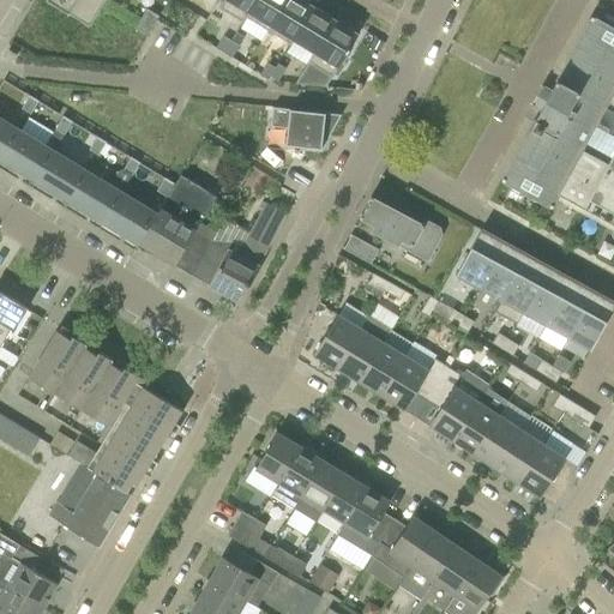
[(90,28),(107,0),(46,0),(90,28)]
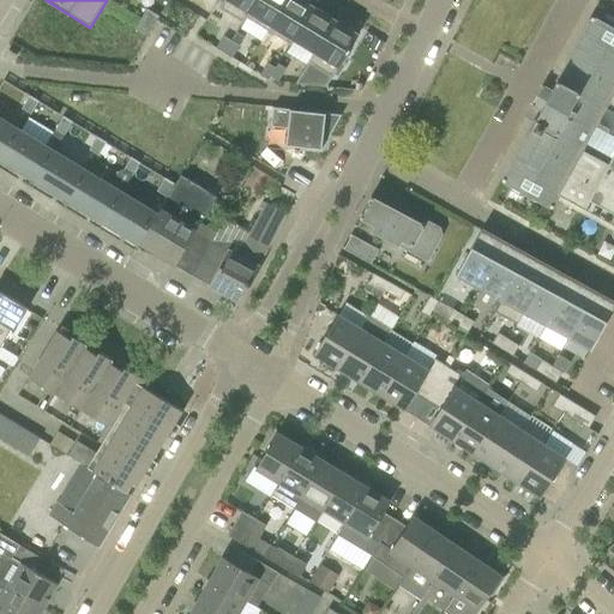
[(224,0),(220,8),(245,23),(247,18),(246,18),(250,12),(257,0),(224,0)]
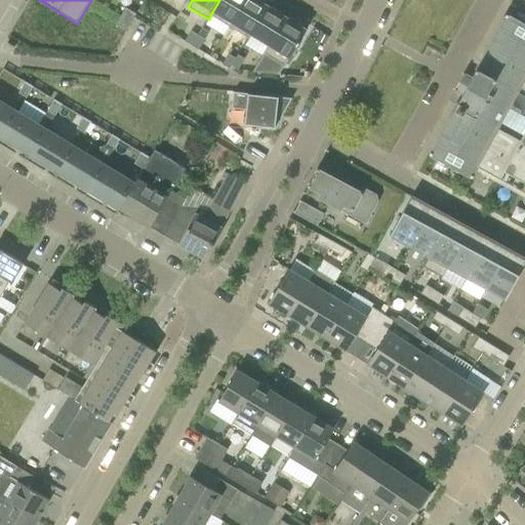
[(245,0),(219,0),(213,10),(232,23),(245,0)]
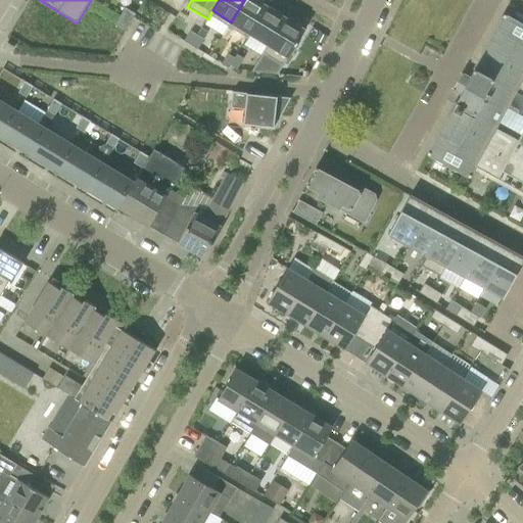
[(267,5),(257,0),(244,0),(231,22),(250,34),(267,5)]
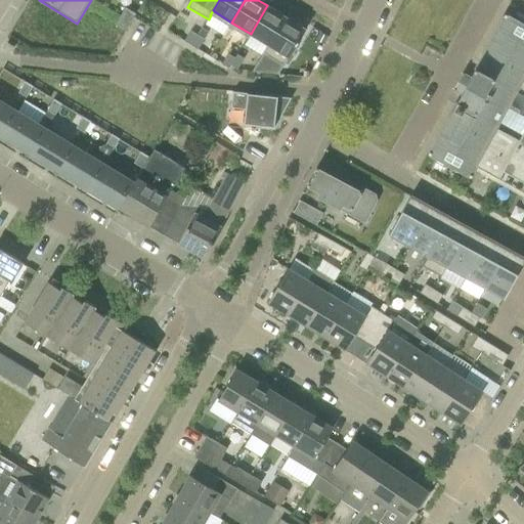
[(287,17),(267,5),(251,34),(268,45),(269,45),(287,17)]
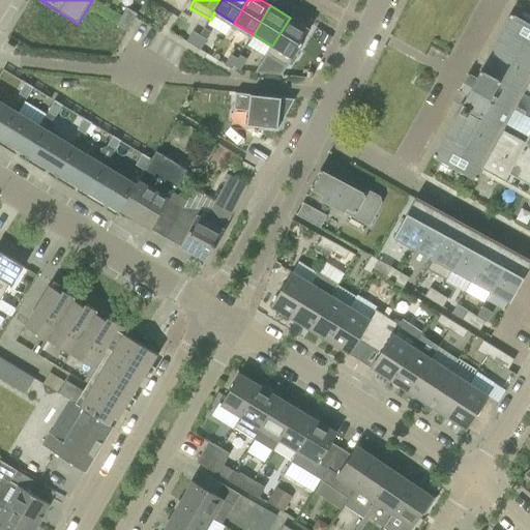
[(122,16),(133,22),(138,15),(127,7),(122,16)]
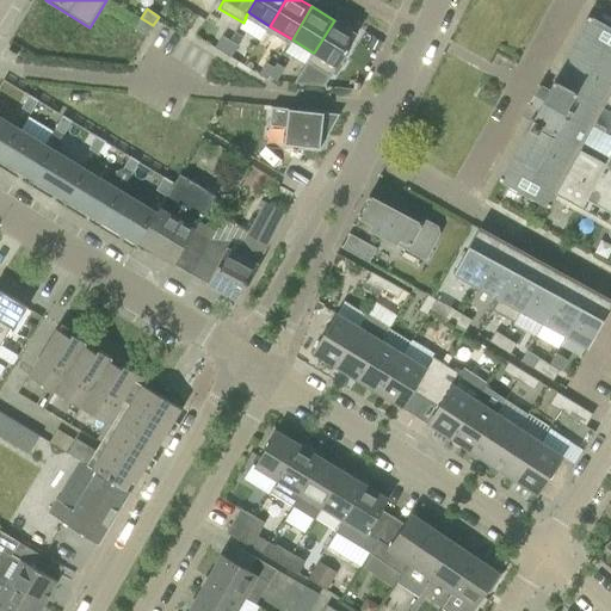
[(610,28),(590,17),(556,78),(549,90),(539,85),(529,105),(538,110),(500,179),(549,207),(556,196),(581,210),(587,198),(610,210),(610,28)]
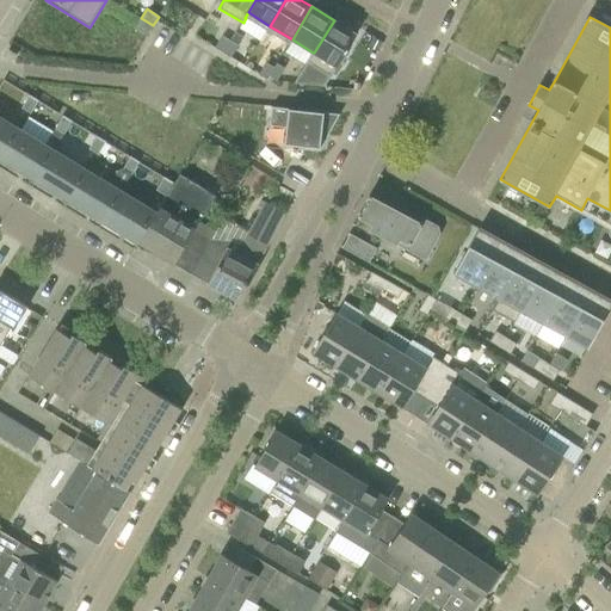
[(153,25),(141,18),(135,28),(147,35),(153,25)]
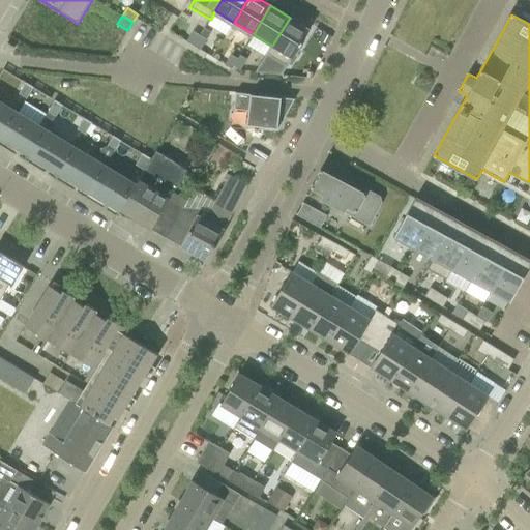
[(266,54),(288,67),(294,56),(296,57),(300,50),(298,49),(310,30),(290,18),(272,46),(271,46),(266,54)]
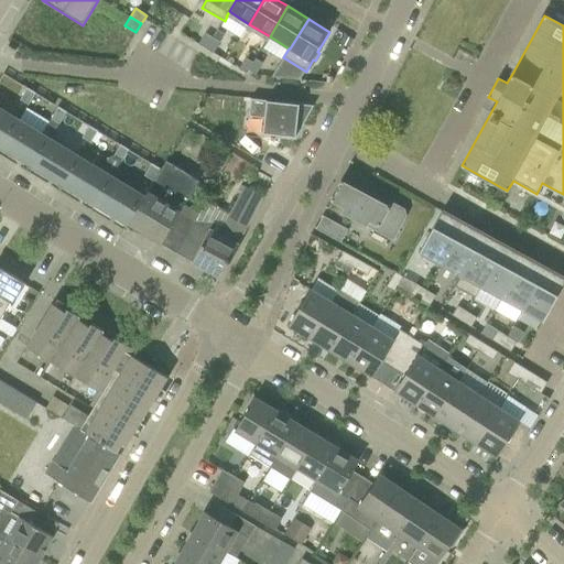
[(198,44),(206,50),(213,38),(205,33),(198,44)]
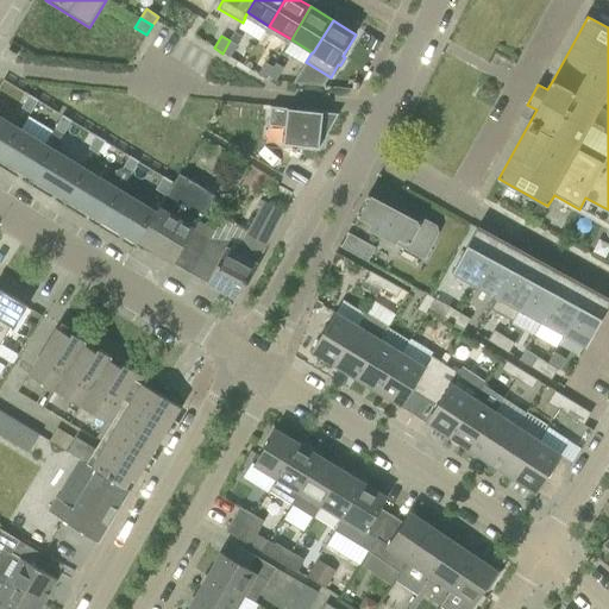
[(377,52),(382,43),(372,38),(368,46),(377,52)]
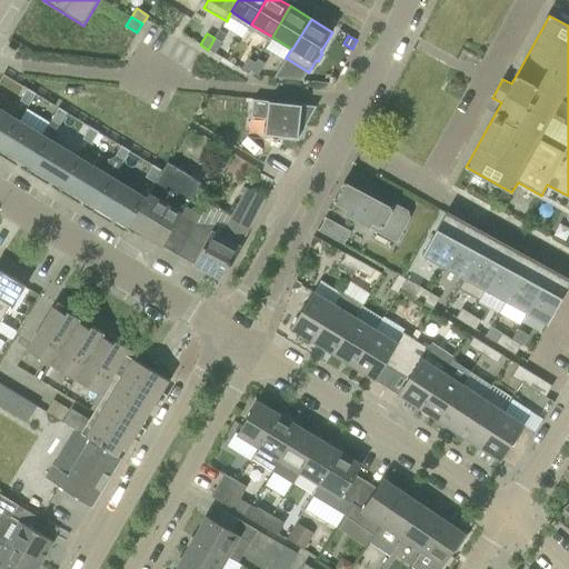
[(215,38),(208,50),(216,55),(222,42),(215,38)]
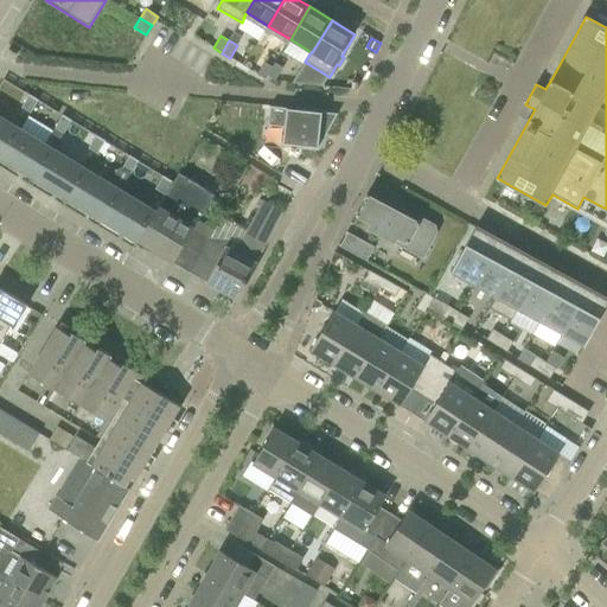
[(268,76),(273,68),(266,62),(257,75),(266,80),(268,76)]
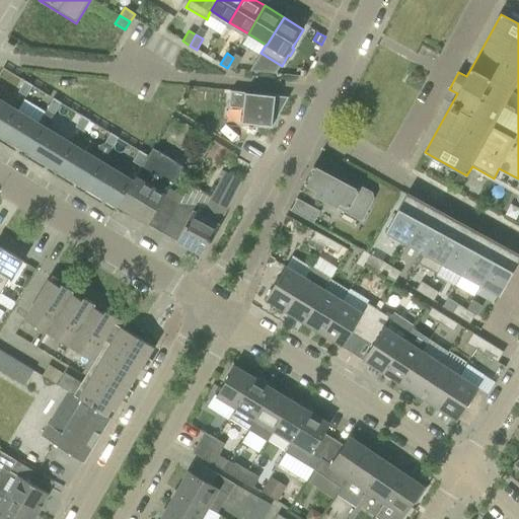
[(235,54),(233,58),(229,65),(236,69),(242,59),(235,54)]
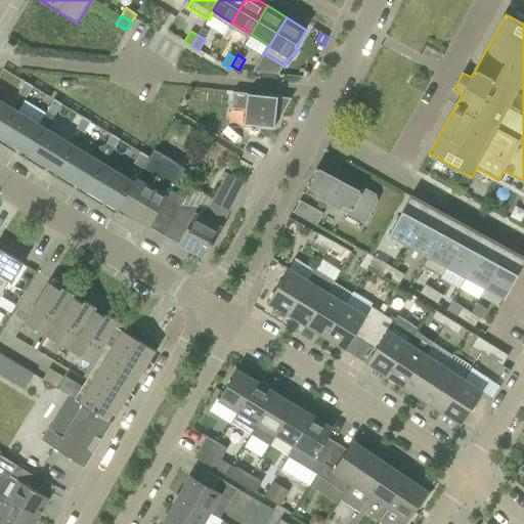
[(34,86),(26,82),(19,93),(27,97),(34,86)]
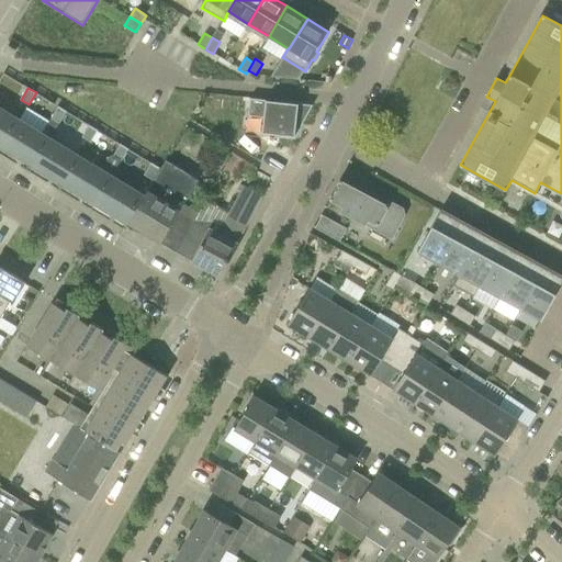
[(304,137),(306,121),(312,122),(318,107),(293,104),(293,103),(259,99),(258,117),(272,119),(271,134),(304,137)]
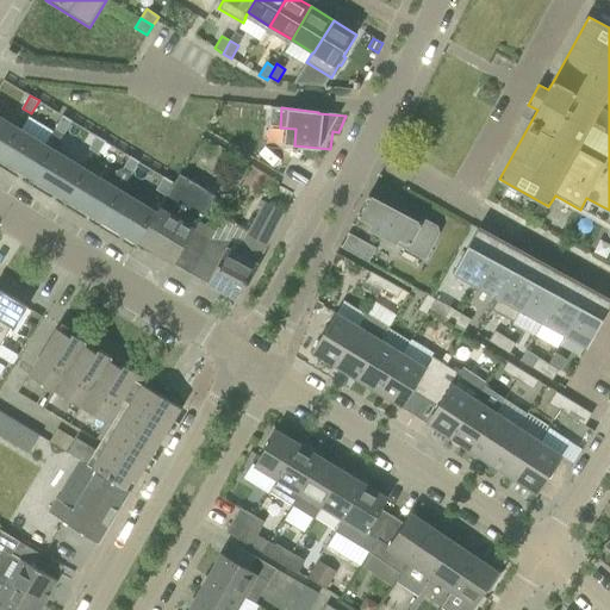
[(64,134),(73,120),(70,119),(70,120),(63,116),(56,129),(64,134)]
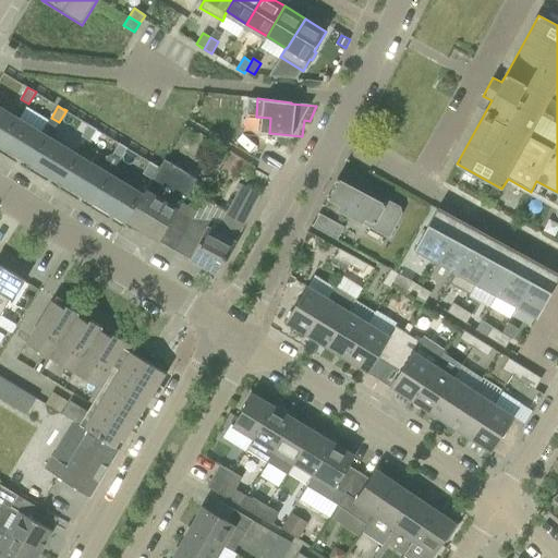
[(0,143),(2,145),(19,119),(0,108),(0,143)]
